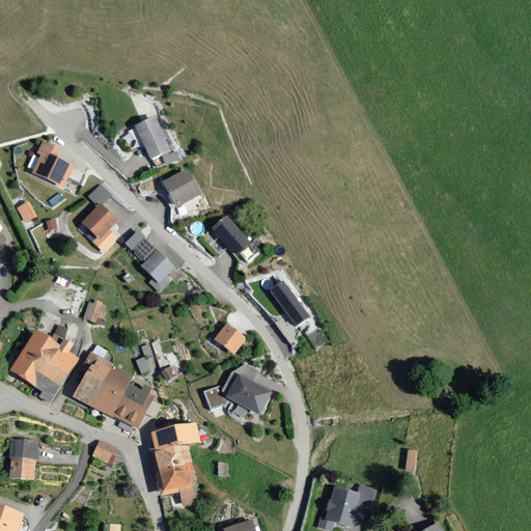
[(155,117),(135,126),(148,160),(161,156),(164,164),(179,158),(176,148),(168,151),(155,117)]
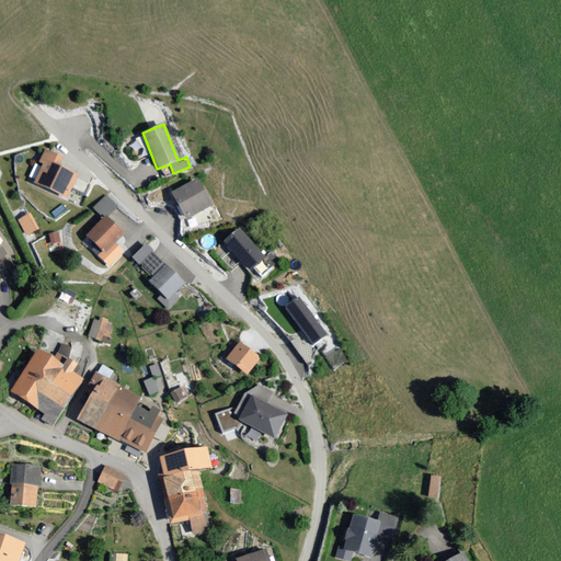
[(63,156),(44,147),(37,161),(42,163),(33,182),(65,197),(76,174),(57,165),(63,156)]
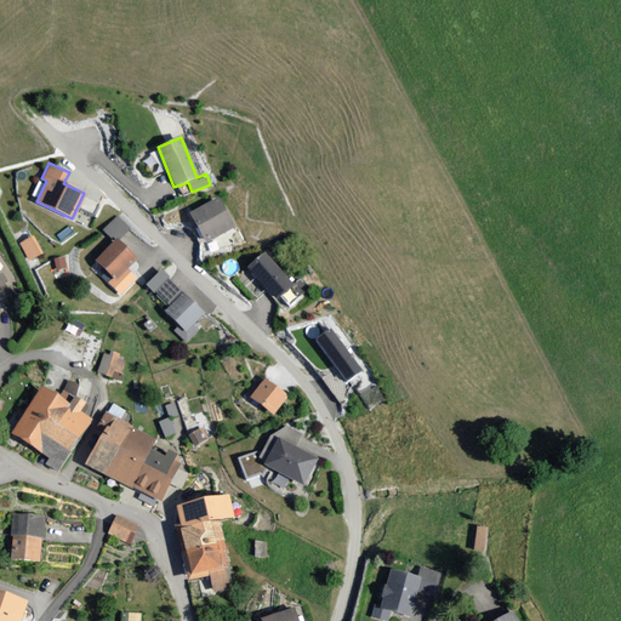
[(218,195),(189,212),(209,244),(229,231),(238,226),(218,195)]
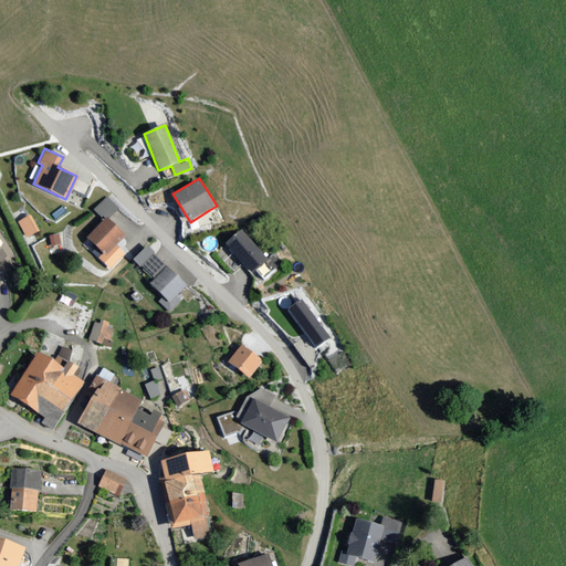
[(118,209),(105,196),(93,208),(105,219),(88,237),(105,253),(115,243),(125,233),(109,218),(118,209)]
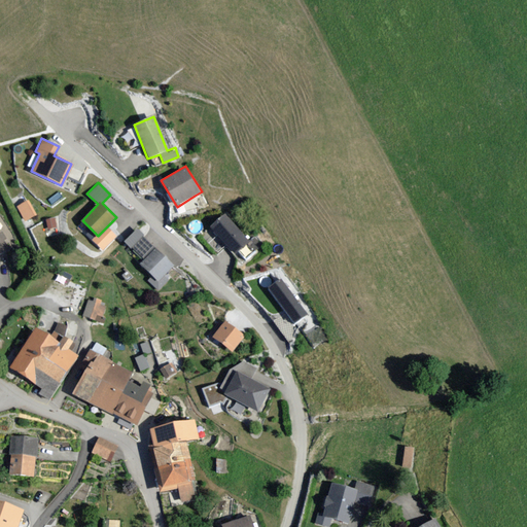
[(204,194),(195,196),(197,208),(207,207),(204,194)]
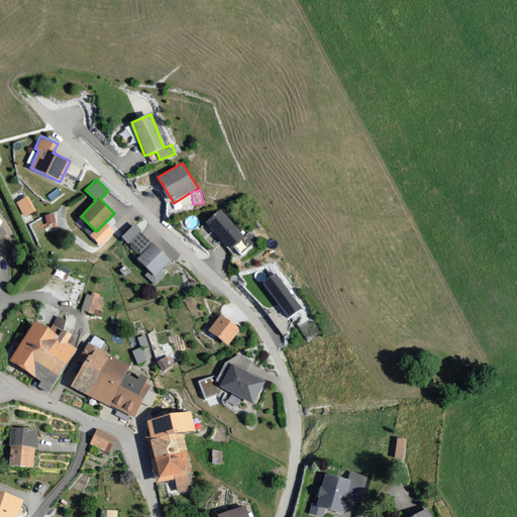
[(16,202),(24,217),(36,211),(29,196),(16,202)]
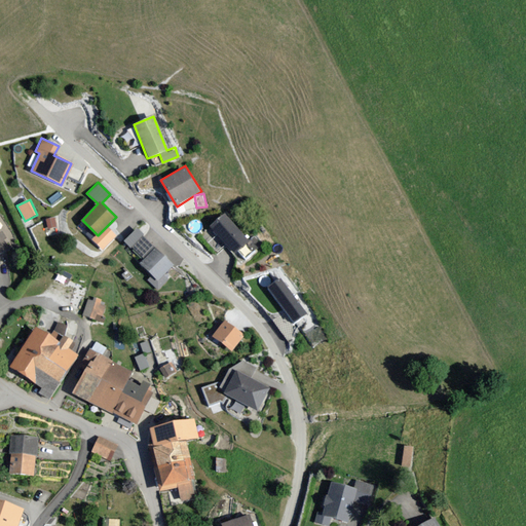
[(224,214),(210,227),(235,255),(250,241),(224,214)]
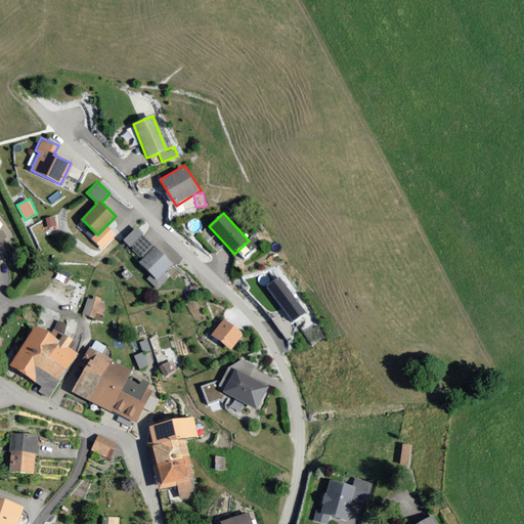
[(55,215),(45,216),(47,227),(57,226),(55,215)]
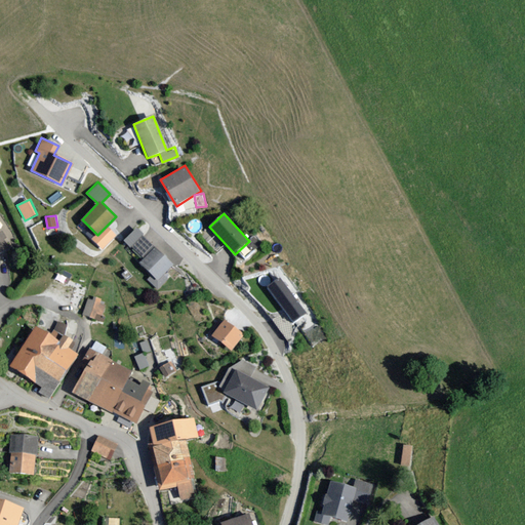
[(117,235),(107,226),(97,235),(93,239),(104,249),(117,235)]
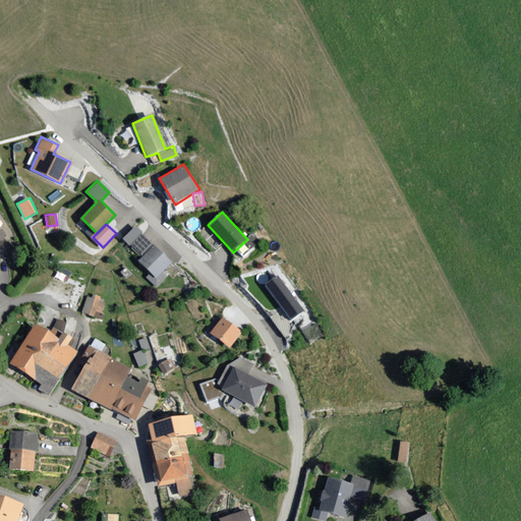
[(171,262),(140,231),(129,243),(141,255),(137,259),(149,271),(146,275),(156,285),(166,276),(162,272),(171,262)]
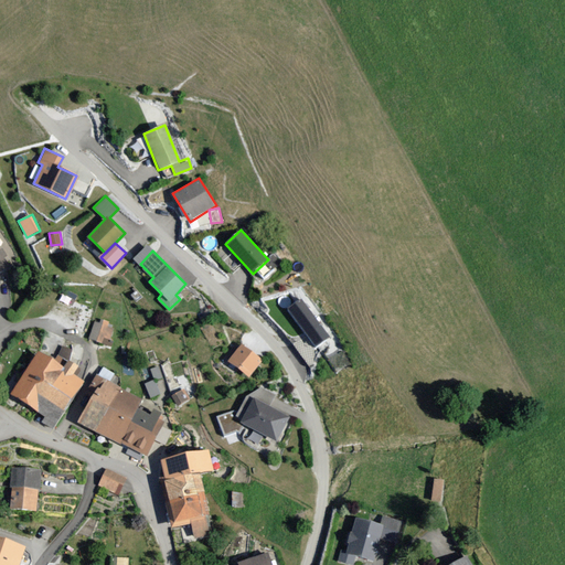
[(301,299),(287,309),(315,347),(329,337),(301,299)]
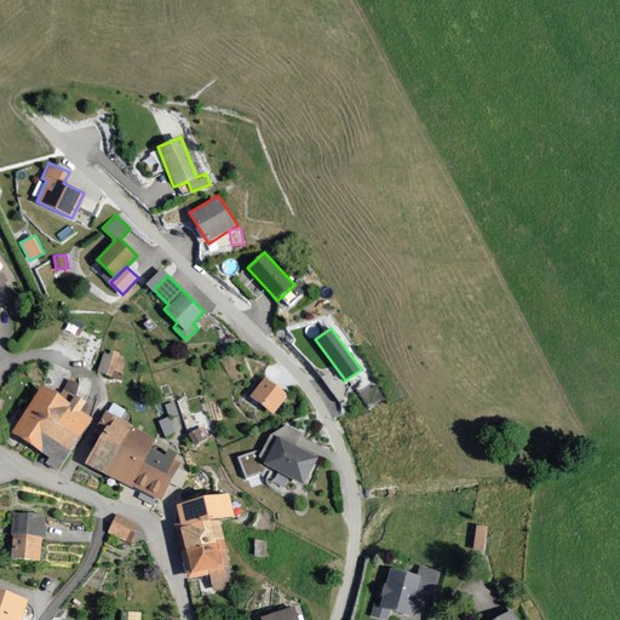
[(124,357),(103,351),(98,371),(119,375),(124,357)]
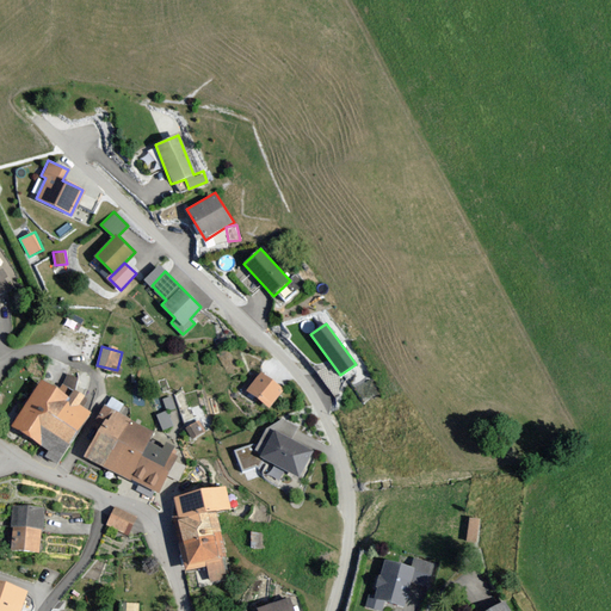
[(284,388),(259,370),(244,390),(270,409),(284,388)]
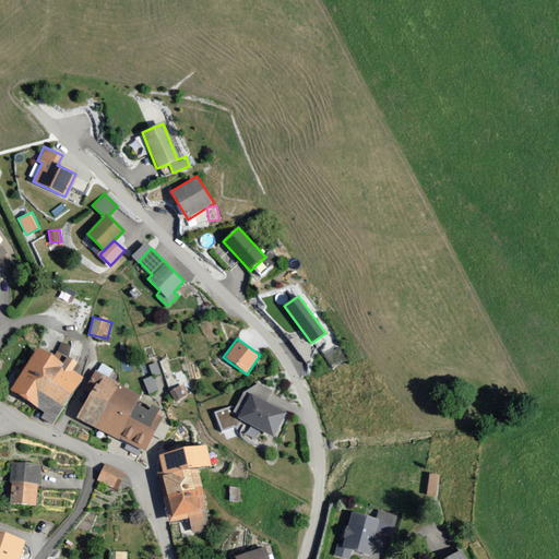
[(62,361),(36,345),(9,388),(56,418),(82,376),(73,370),(79,363),(67,355),(62,361)]
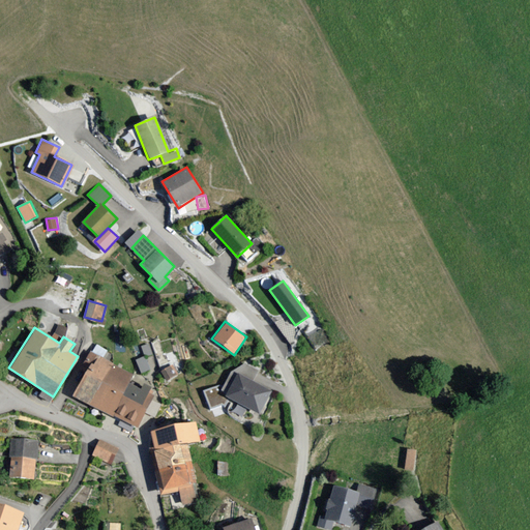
[(134,374),(89,351),(85,361),(91,364),(76,395),(113,414),(129,381),(134,374)]
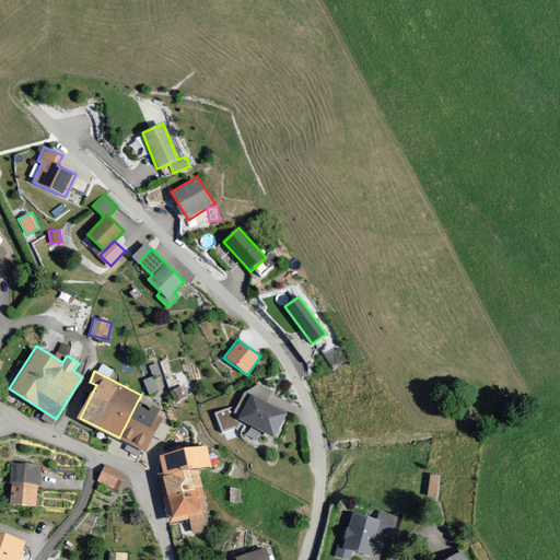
[(176,401),(189,395),(184,385),(171,392),(176,401)]
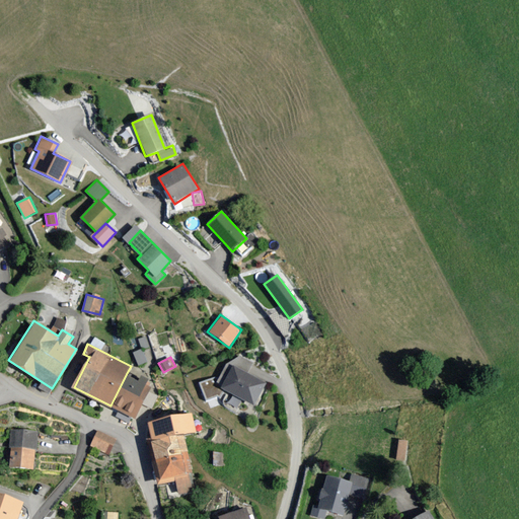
[(267,381),(232,365),(221,387),(255,404),(267,381)]
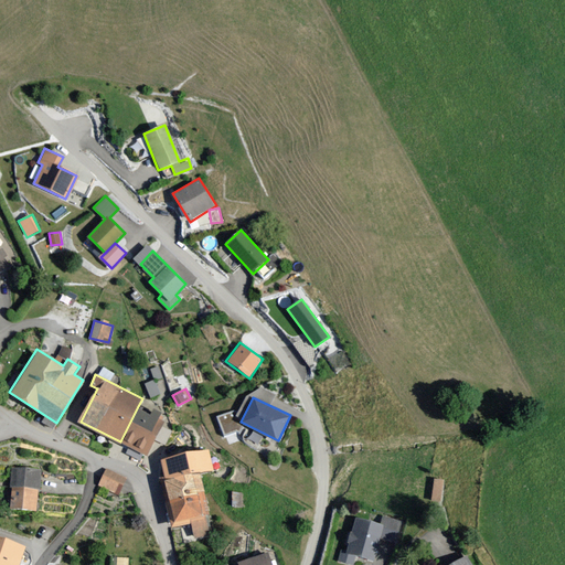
[(164,419),(138,406),(120,441),(147,455),(164,419)]
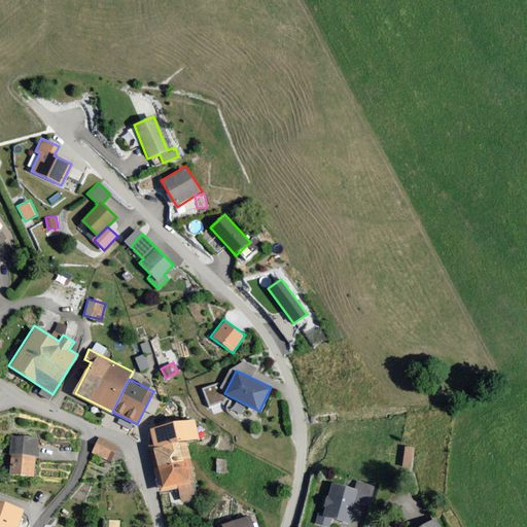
[(194,419),(148,428),(162,491),(175,488),(178,499),(194,496),(190,482),(195,481),(186,442),(198,438),(194,419)]
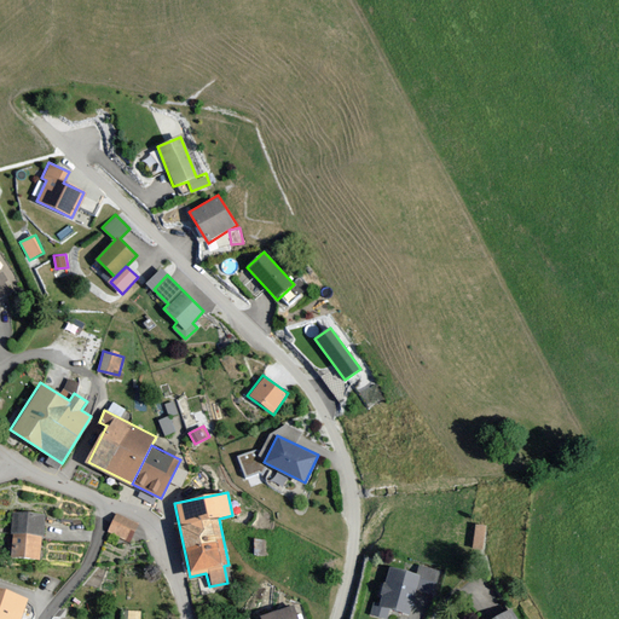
[(42,513),(11,512),(10,522),(9,557),(40,559),(42,513)]
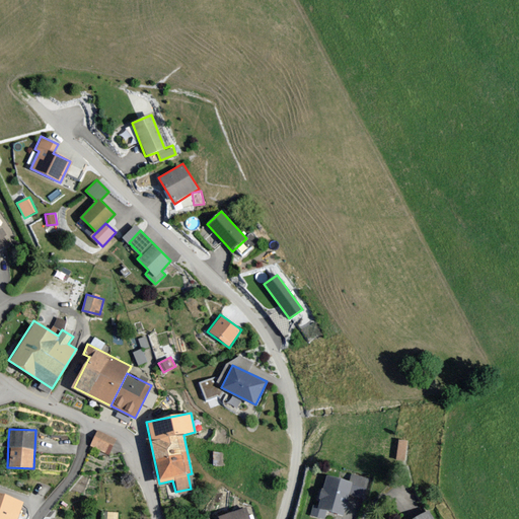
[(115,438),(96,431),(90,445),(109,452),(115,438)]
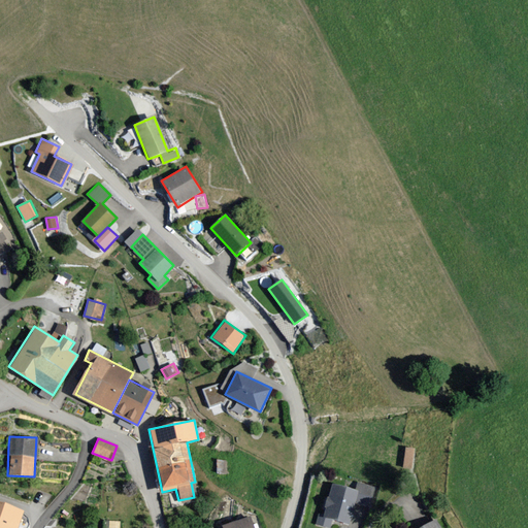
[(405,448),(405,467),(415,467),(415,448),(405,448)]
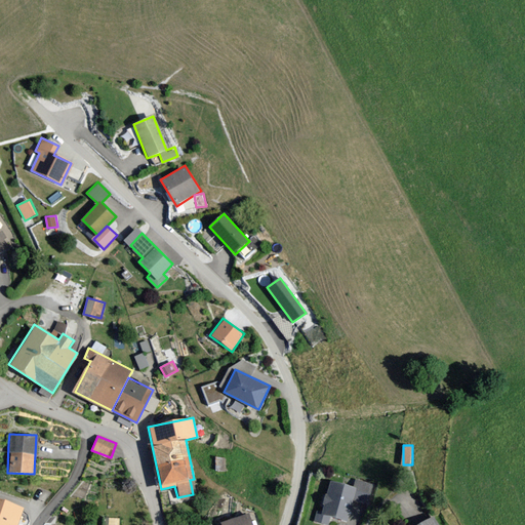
[(352,488),(330,483),(322,513),(316,511),(314,521),(328,524),(329,518),(348,522),(355,490),(372,494),(374,483),(355,478),(352,488)]
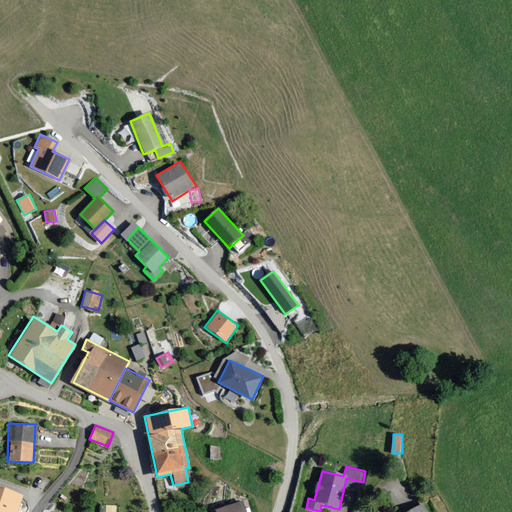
[(17,511),(23,496),(0,487),(0,511),(17,511)]
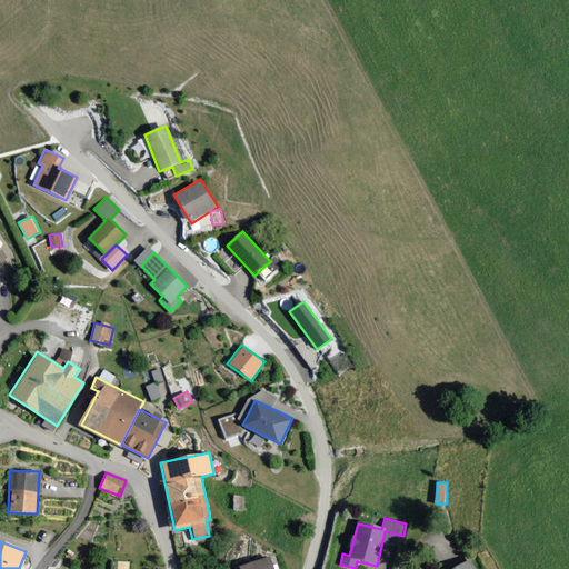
[(273,568),(270,557),(238,567),(239,568),(273,568)]
